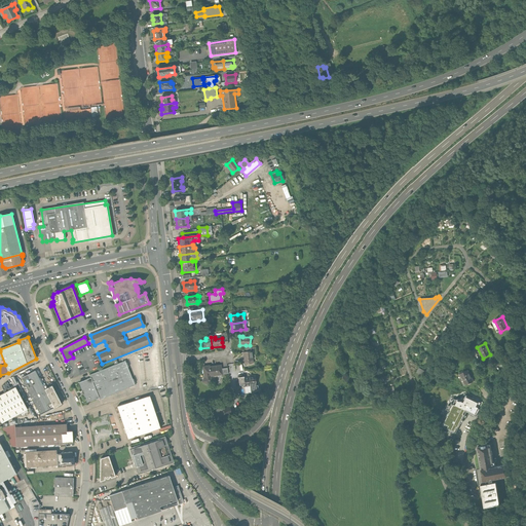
[(123,358),(151,347),(150,345),(112,360),(114,364),(124,360),(123,358)]
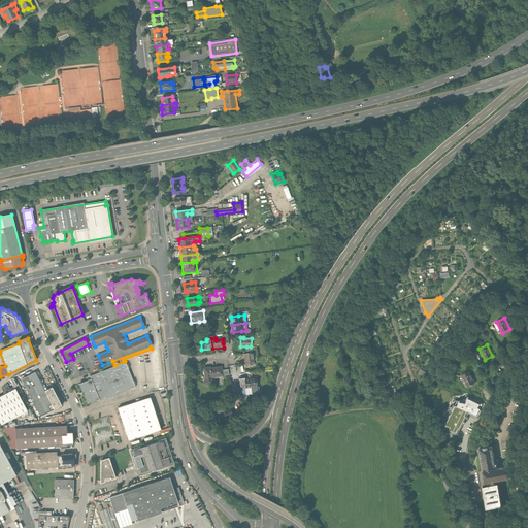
[(248,354),(244,354),(245,365),(254,364),(252,353),(248,354)]
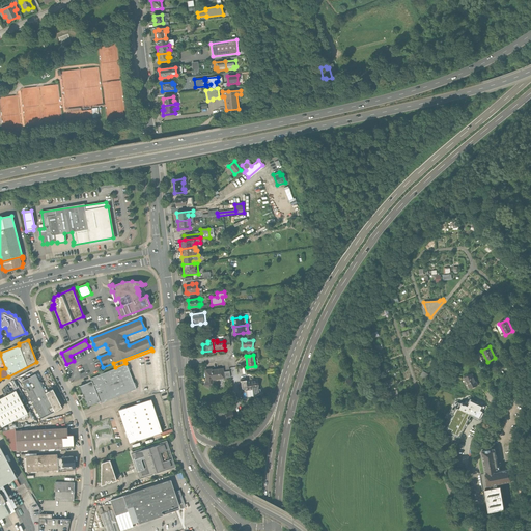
[(127,364),(90,379),(91,382),(92,382),(100,401),(100,402),(100,403),(131,391),(136,389),(127,364)]
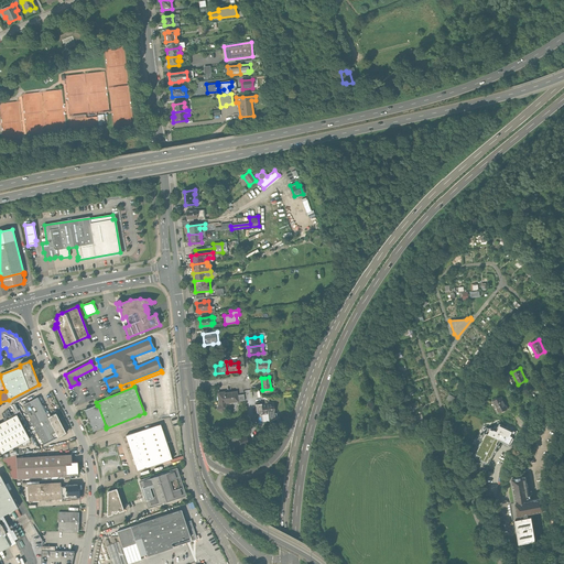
[(224,392),(217,393),(219,404),(216,410),(224,413),(226,408),(226,403),(237,402),(237,396),(236,392),(224,393),(224,392)]
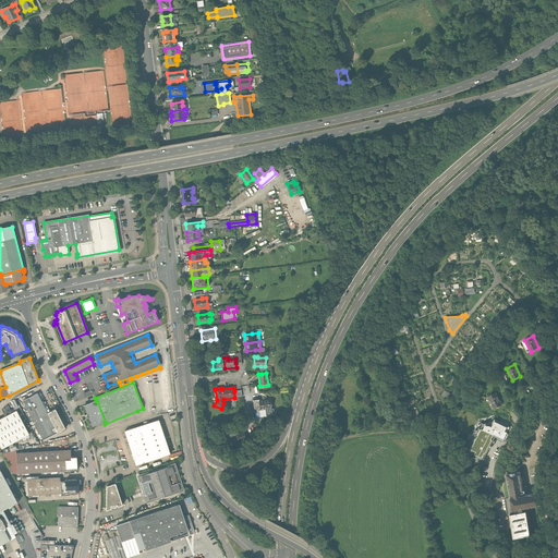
[(496,392),(487,397),(494,409),(501,404),(496,392)]
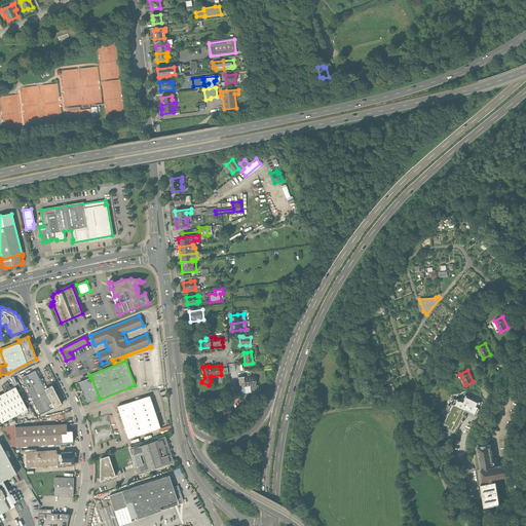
[(54,408),(44,389),(35,371),(22,378),(40,415),(54,408)]
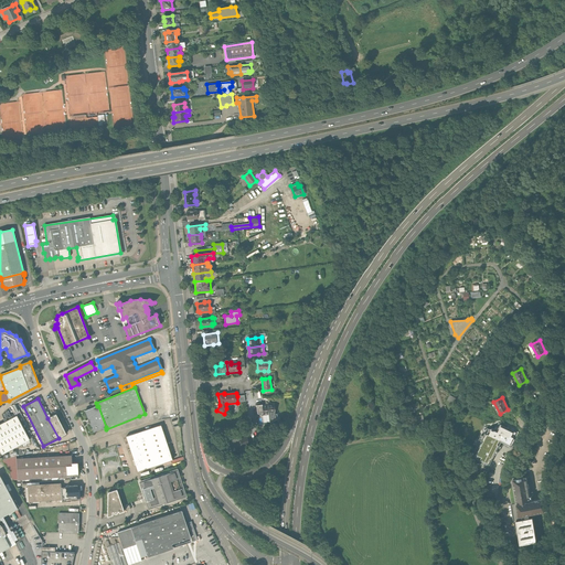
[(262,405),(256,405),(257,417),(263,416),(263,415),(264,415),(264,414),(268,413),(269,424),(277,419),(277,414),(275,414),(274,405),(263,406),(262,405)]
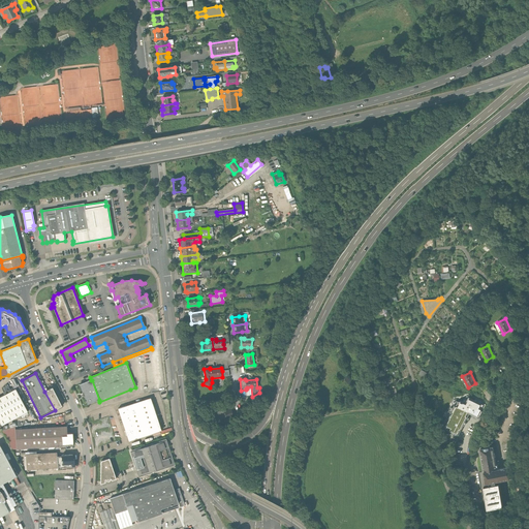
[(91,380),(80,385),(87,405),(99,401),(99,400),(92,380),(91,380)]
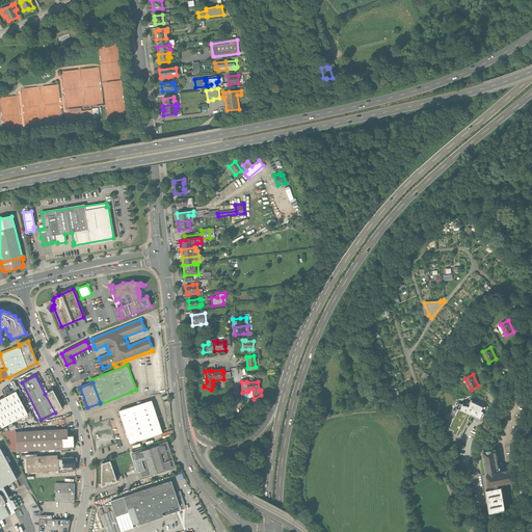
[(53,391),(45,394),(55,413),(62,408),(53,391)]
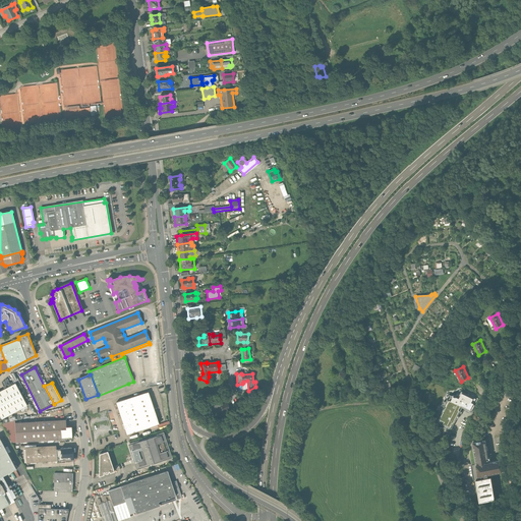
[(15,384),(0,391),(0,416),(1,419),(27,406),(15,384)]
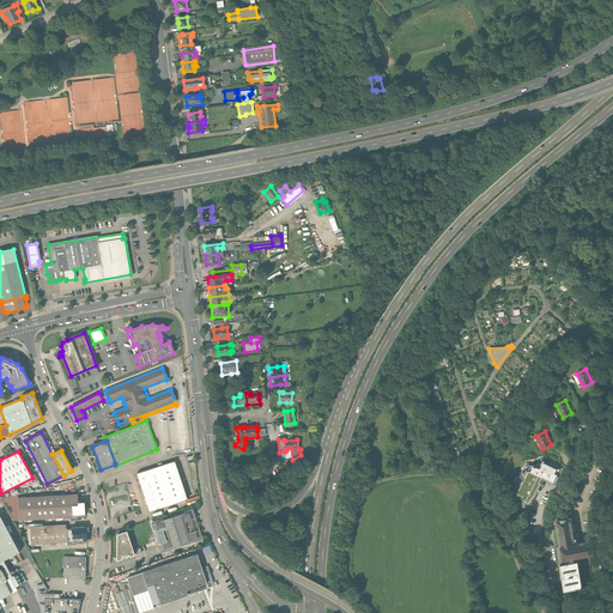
[(519,487),(515,495),(519,498),(532,505),(538,493),(540,490),(539,490),(544,480),(556,486),(559,480),(558,479),(558,478),(557,477),(560,469),(552,466),(542,461),(539,467),(535,465),(530,466),(528,471),(527,469),(522,478),(521,478),(516,486),(519,487)]
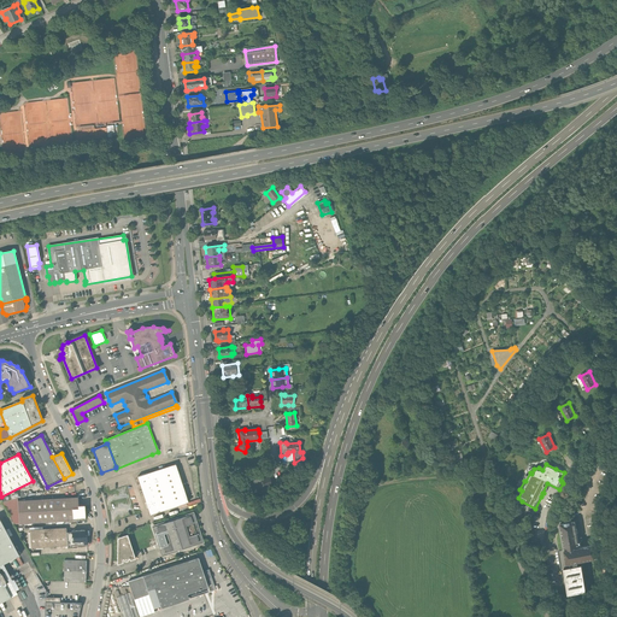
[(175,465),(137,479),(146,503),(151,515),(188,501),(175,465)]
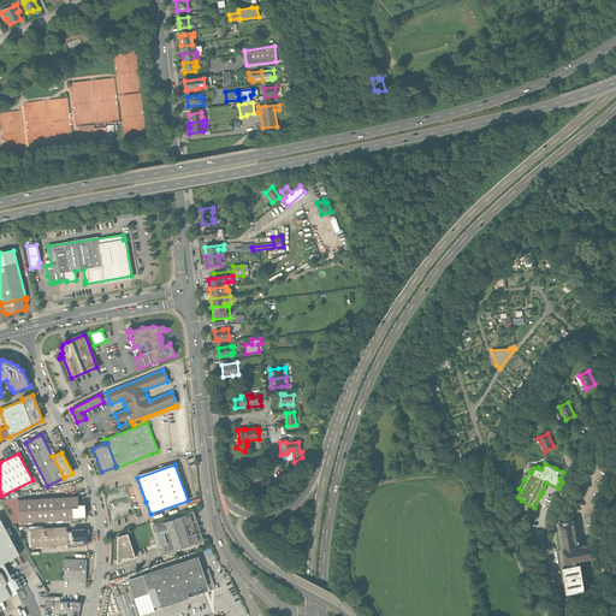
[(267,474),(261,477),(265,486),(265,489),(272,486),(267,474)]
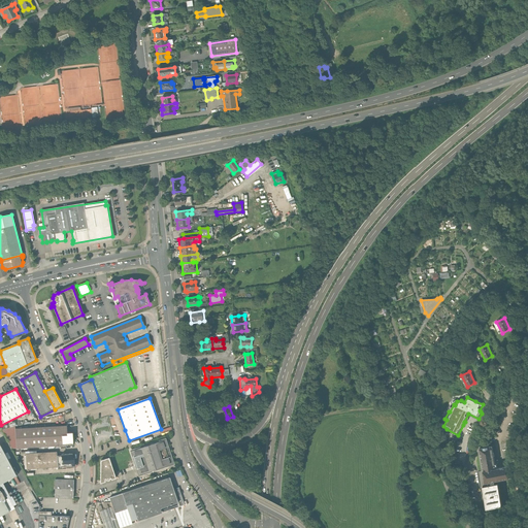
[(227,417),(224,408),(216,411),(218,417),(219,420),(227,417)]
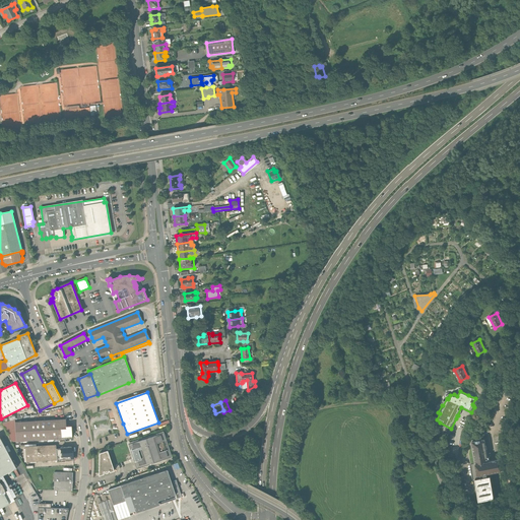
[(66,419),(15,423),(16,442),(62,439),(61,430),(66,429),(66,427),(66,419)]
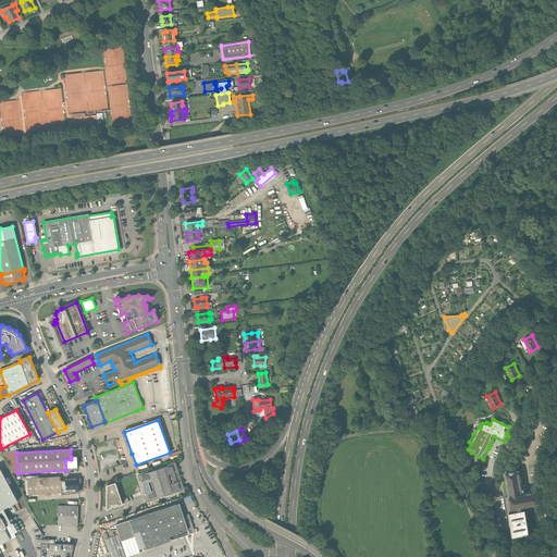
[(15,450),(1,454),(12,473),(17,473),(16,453),(15,450)]
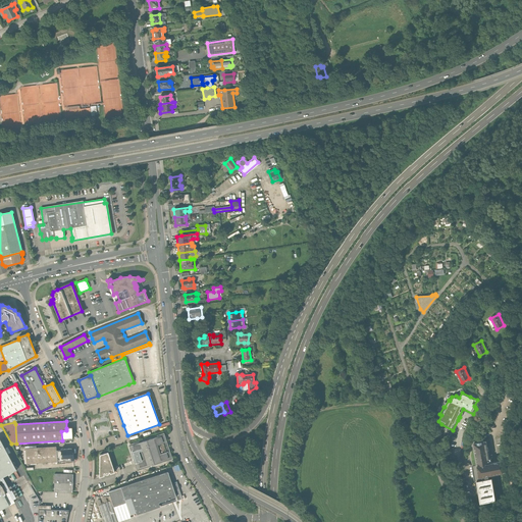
[(71,428),(66,428),(66,430),(61,431),(62,440),(72,439),(71,428)]
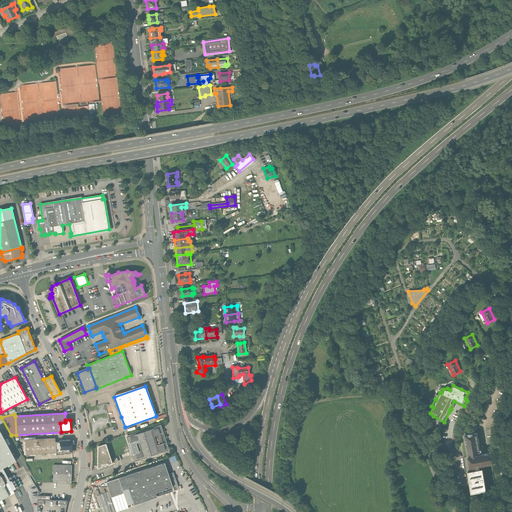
[(144,432),(127,437),(132,453),(135,461),(168,450),(160,426),(144,432)]
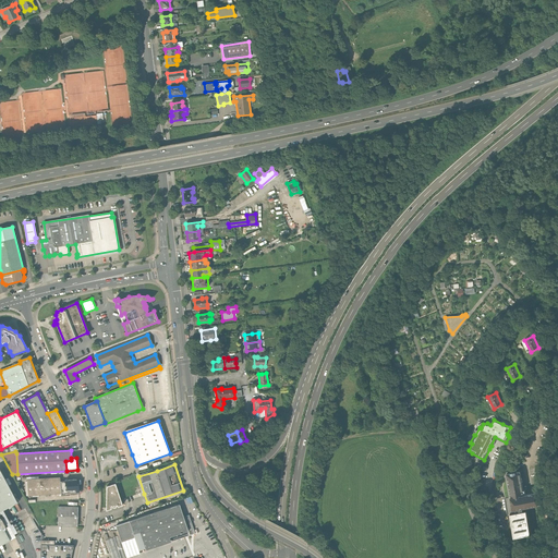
[(0,557),(1,557),(0,555),(0,546),(10,541),(2,528),(5,526),(1,520),(1,519),(0,520),(0,511),(2,511),(17,502),(0,470),(0,557)]
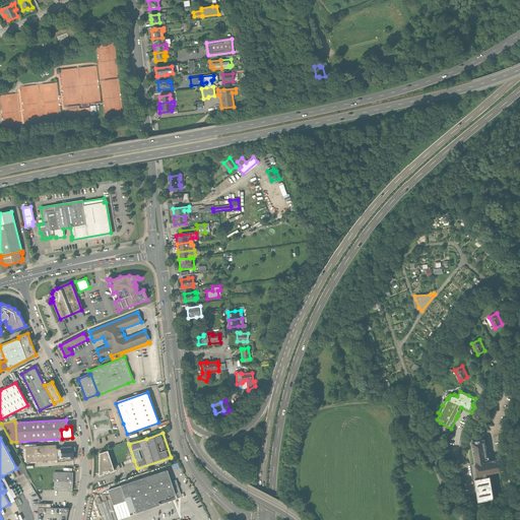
[(481,478),(475,478),(478,501),(494,499),(491,476),(490,476),(489,473),(501,471),(504,468),(503,463),(499,460),(488,462),(484,440),(472,442),(475,464),(477,475),(480,475),(481,478)]
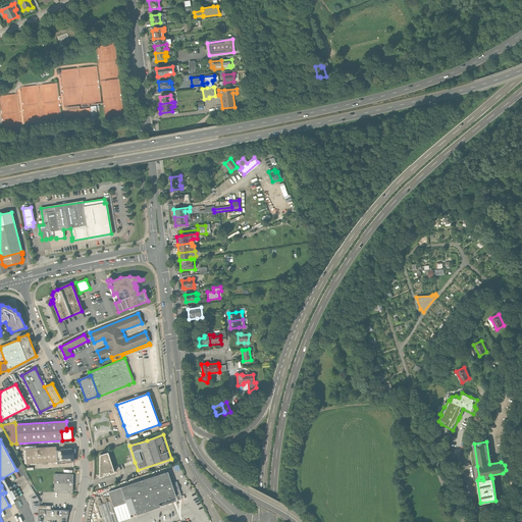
[(72,454),(71,449),(61,450),(61,451),(56,451),(57,462),(57,463),(62,463),(62,462),(73,461),(73,454),(72,454)]
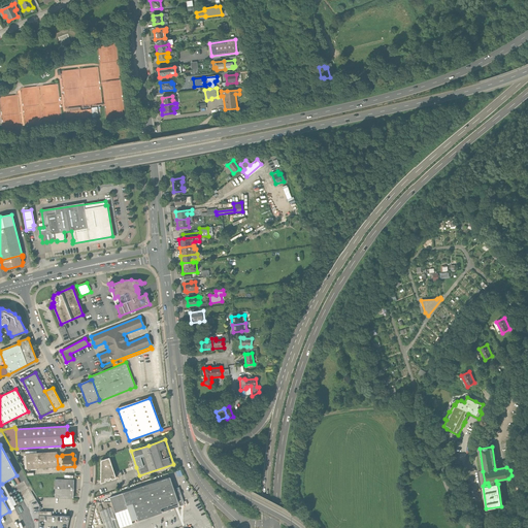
[(57,455),(26,457),(27,469),(58,467),(57,456),(57,455)]
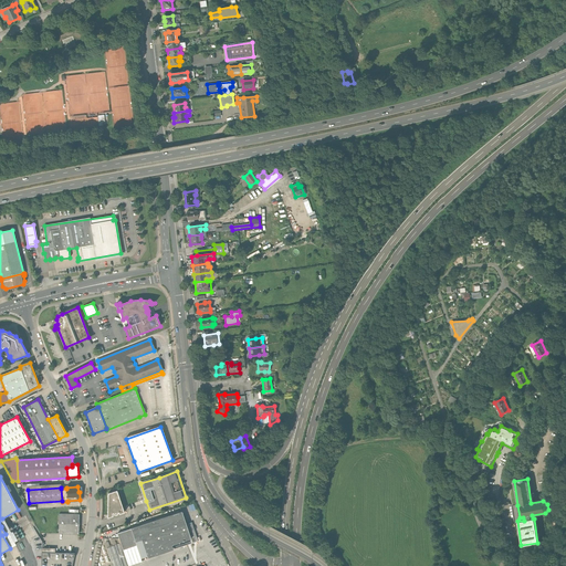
[(117,491),(108,493),(107,519),(113,516),(113,513),(114,513),(114,514),(114,515),(115,515),(116,515),(117,515),(117,514),(117,513),(118,513),(119,514),(124,513),(117,491)]
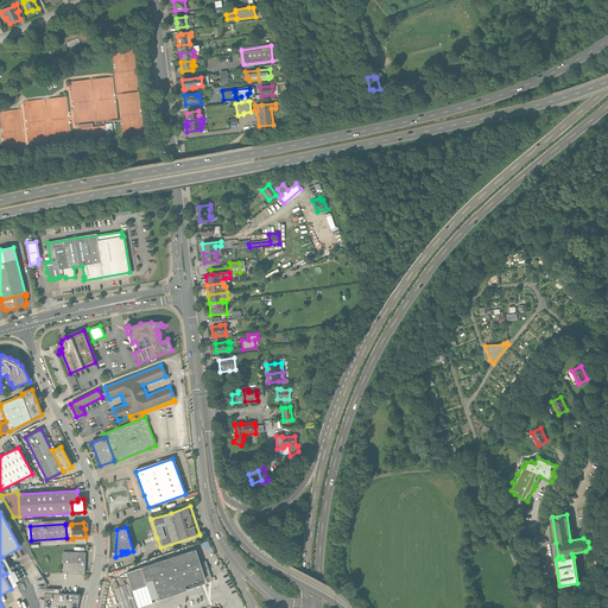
[(132,590),(137,607),(138,607),(150,605),(152,603),(151,600),(158,597),(159,600),(203,586),(209,583),(213,582),(206,561),(200,563),(196,550),(126,572),(132,590)]
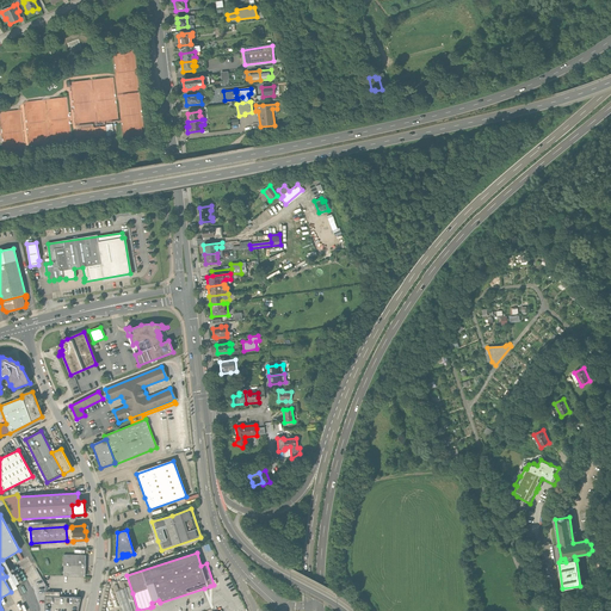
[(85,555),(63,555),(63,576),(85,576),(85,555)]
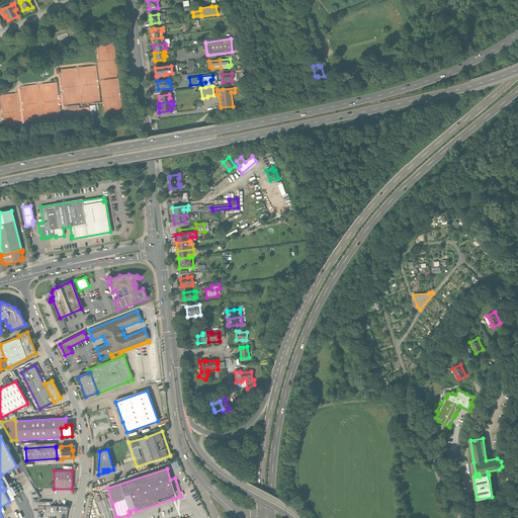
[(2,475),(0,475),(0,478),(1,478),(3,482),(1,483),(5,489),(2,490),(9,502),(14,499),(13,497),(16,495),(12,487),(10,488),(2,475)]
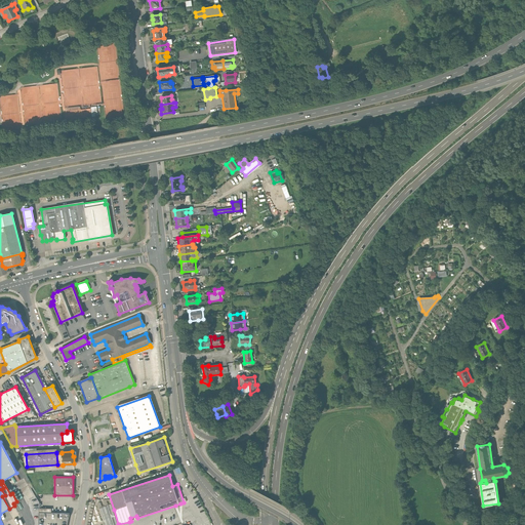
[(39,513),(38,524),(67,524),(70,514),(51,513),(48,513),(39,513)]
